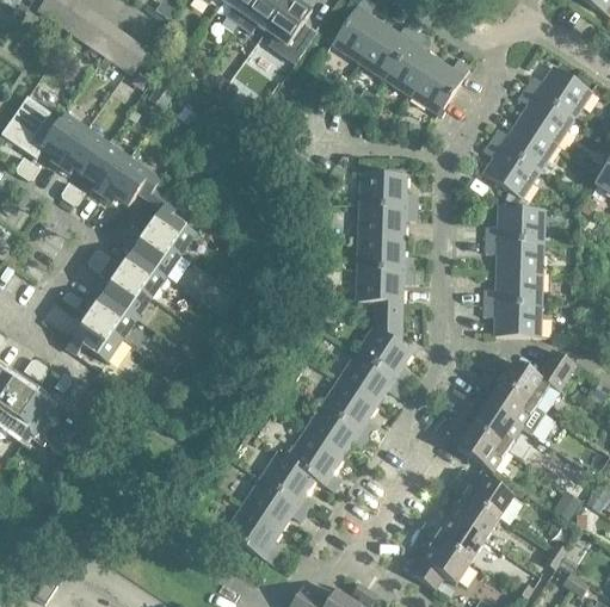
[(43,0),(37,8),(49,17),(60,0),(43,0)]
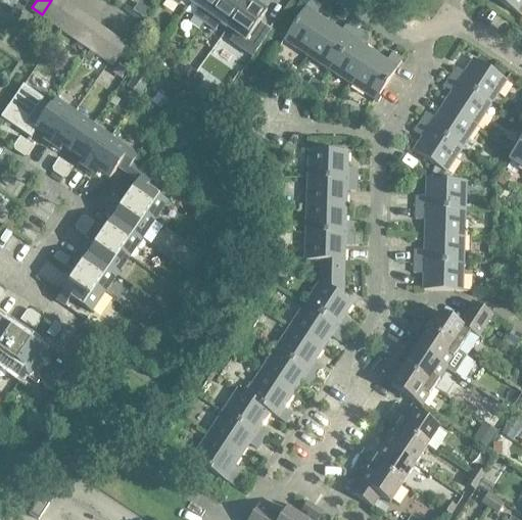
[(65,1),(64,0),(51,0),(42,14),(52,21),(65,1)]
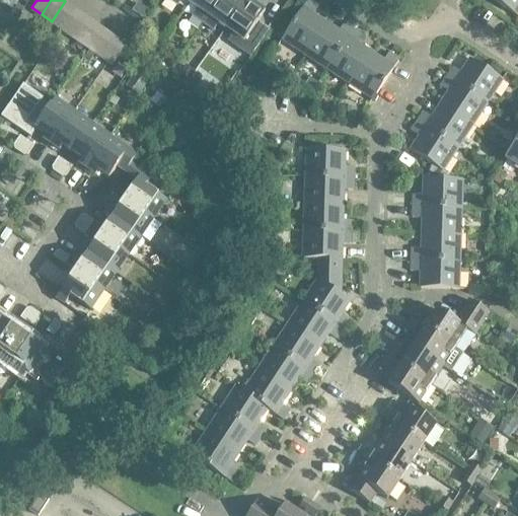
[(138,0),(133,8),(144,15),(149,8),(138,0)]
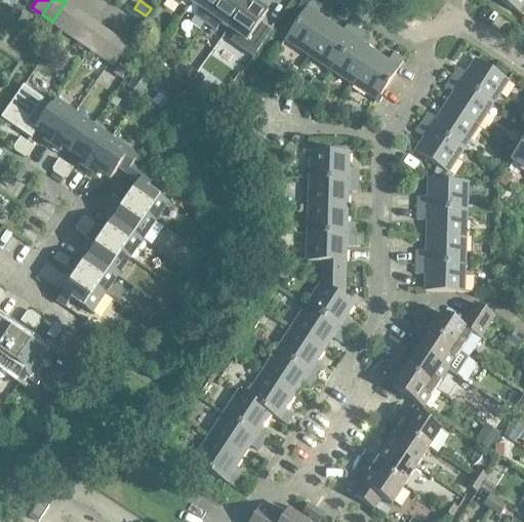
[(192,0),(192,1),(199,7),(195,13),(205,21),(219,0),(192,0)]
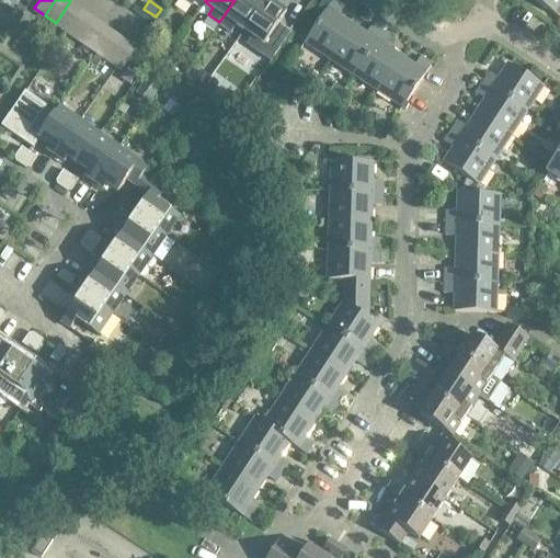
[(235,0),(219,22),(231,31),(236,23),(243,29),(263,0),(235,0)]
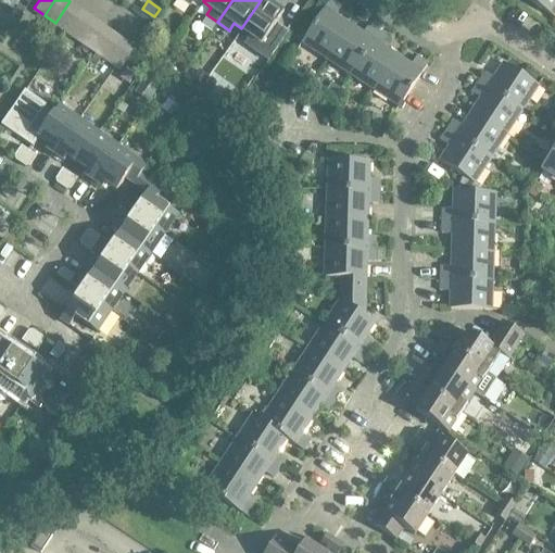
[(284,10),(273,2),(275,0),(261,0),(241,28),(250,34),(244,41),(269,59),(289,30),(276,22),(284,10)]
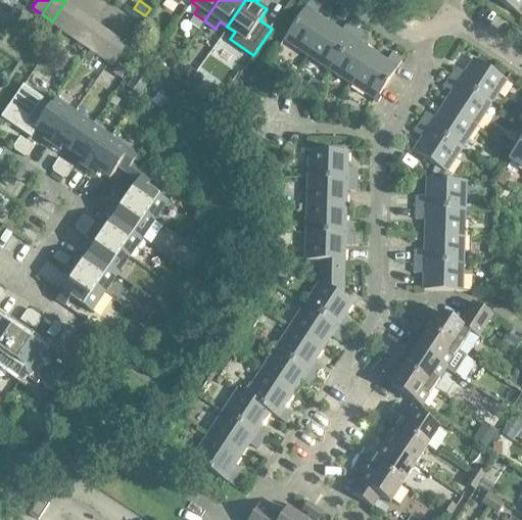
[(284,39),(295,46),(298,41),(311,49),(329,20),(317,12),(322,4),(316,0),(309,0),(284,39)]
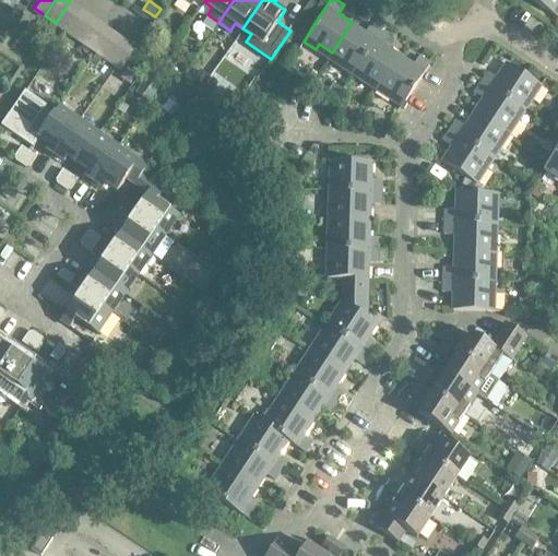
[(534,0),(553,12),(557,4),(557,0),(534,0)]
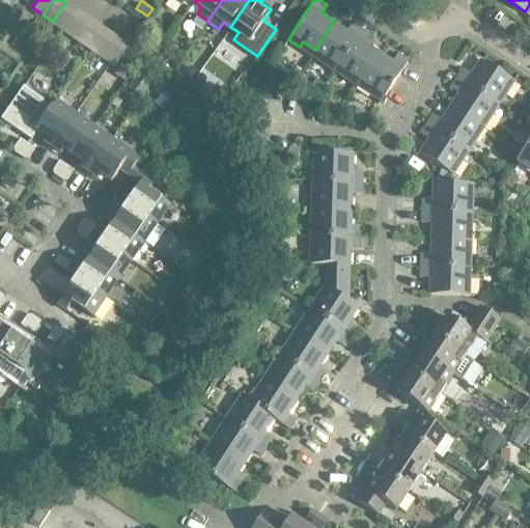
[(77,8),(66,1),(53,22),(63,28),(77,8)]
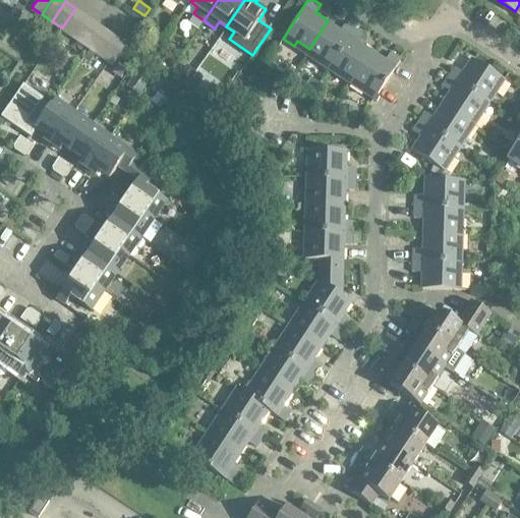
[(85,15),(75,8),(62,27),(72,35),(85,15)]
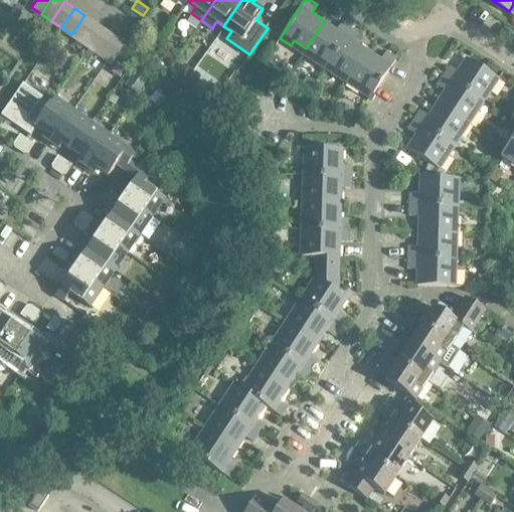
[(84,15),(71,34),(81,41),(95,21),(84,15)]
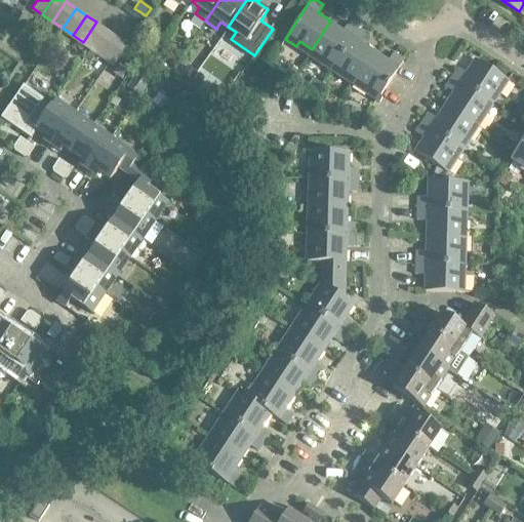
[(312,49),(324,57),(321,63),(331,69),(358,28),(349,22),(344,30),(330,21),(312,49)]
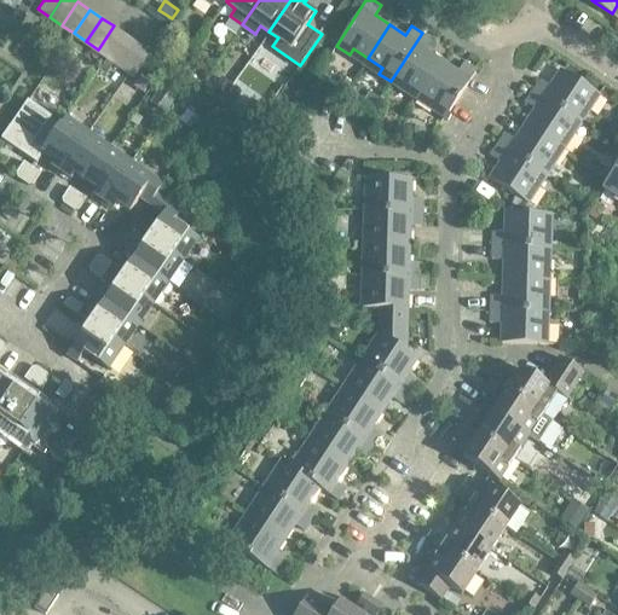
[(114,25),(98,50),(110,58),(126,34),(114,25)]
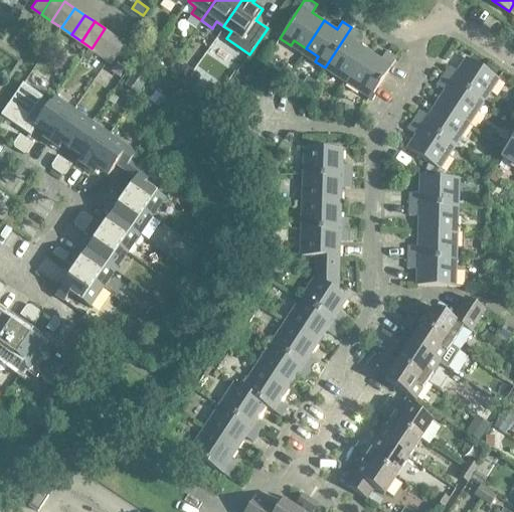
[(325,67),(335,74),(338,69),(350,77),(368,49),(356,41),(361,33),(351,27),(325,67)]
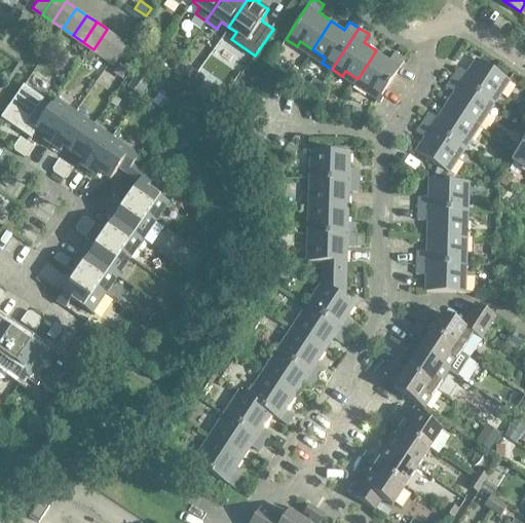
[(107,29),(94,49),(104,55),(117,36),(107,29)]
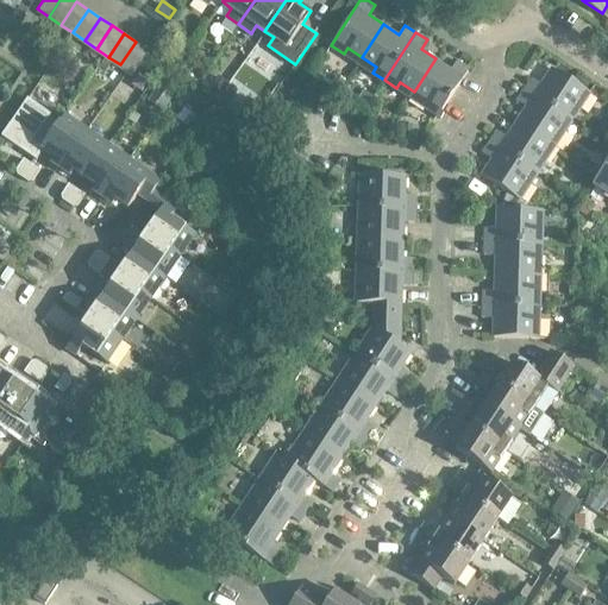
[(132,73),(137,64),(148,50),(136,42),(120,64),(132,73)]
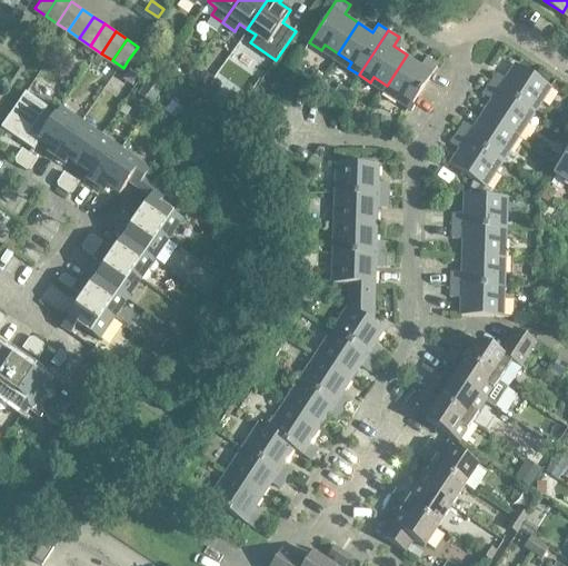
[(387,86),(400,95),(397,99),(411,109),(415,105),(412,102),(439,63),(427,56),(421,63),(407,55),(387,86)]
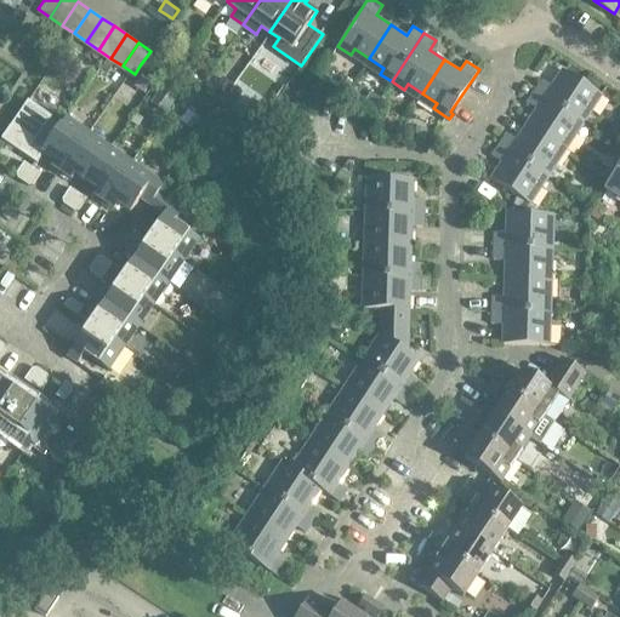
[(552,84),(542,78),(535,90),(584,121),(592,109),(586,106),(597,90),(563,68),(552,84)]
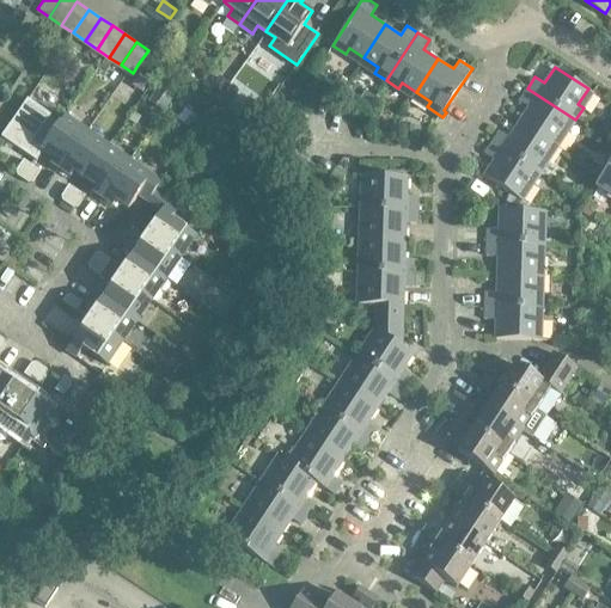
[(219,74),(211,87),(220,93),(228,81),(219,74)]
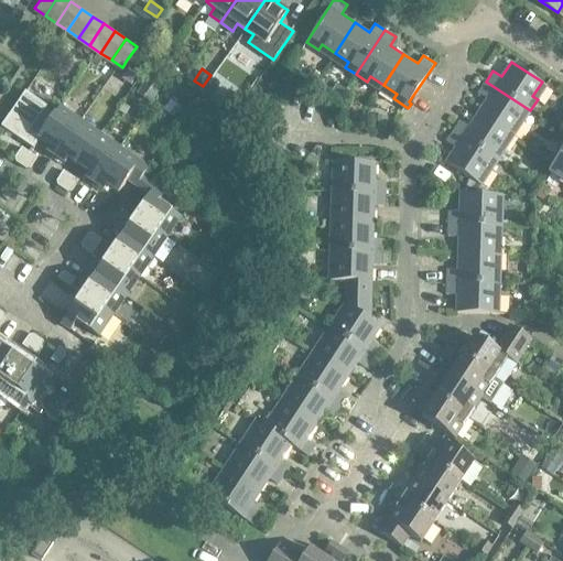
[(338,82),(332,90),(340,96),(346,88),(338,82)]
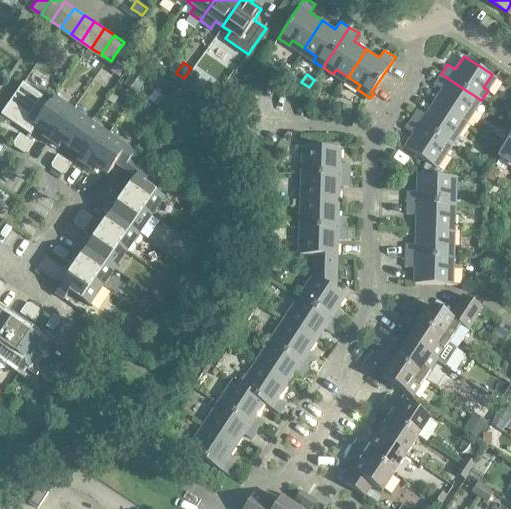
[(470,107),(475,110),(481,100),(441,74),(435,83),(443,88),(435,101),(462,119),(470,107)]
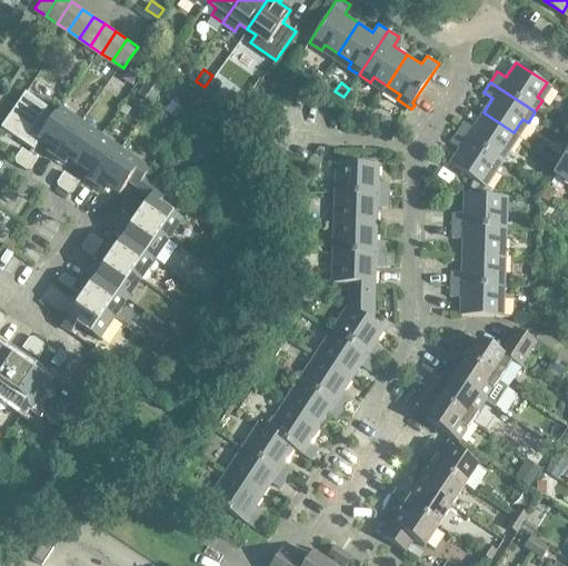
[(40,138),(39,137),(53,113),(45,108),(47,105),(26,89),(1,125),(35,147),(40,138)]
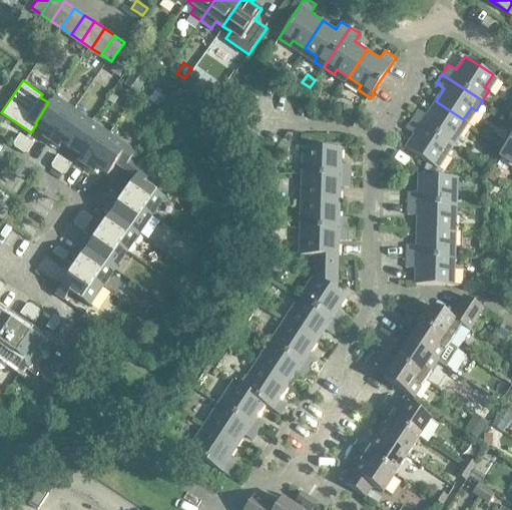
[(54,94),(48,102),(35,123),(36,124),(45,130),(42,134),(50,140),(73,106),(54,94)]
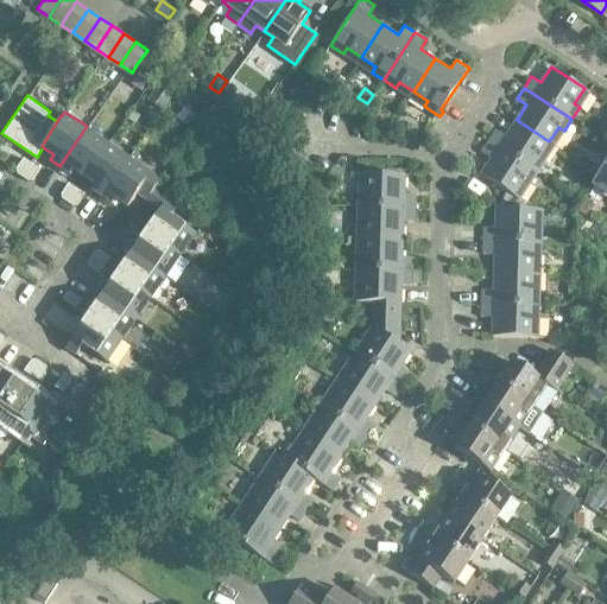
[(506,134),(498,128),(489,140),(538,171),(545,159),(539,156),(549,141),(517,120),(506,134)]
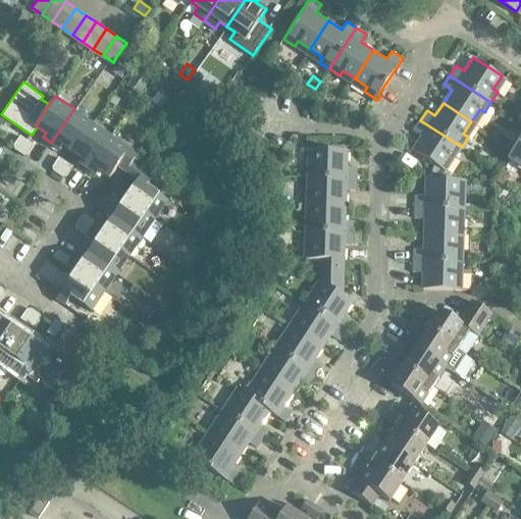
[(74,108),(51,143),(60,148),(63,144),(72,151),(93,121),(74,108)]
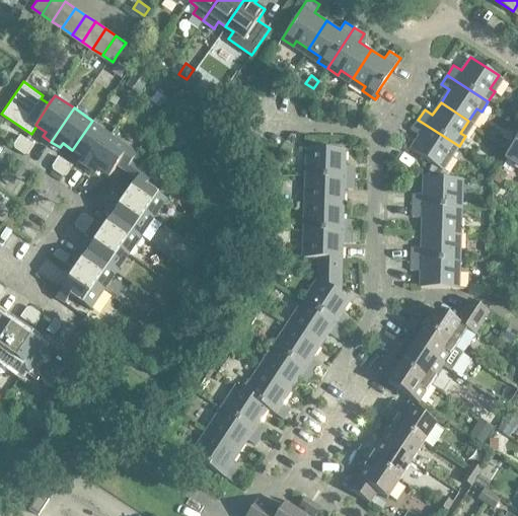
[(447,153),(452,156),(459,146),(418,120),(412,129),(420,134),(411,148),(439,166),(447,153)]
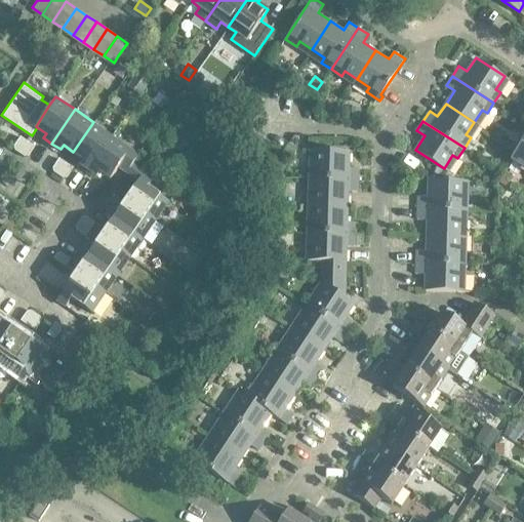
[(93,122),(73,152),(83,158),(80,162),(88,168),(112,134),(93,122)]
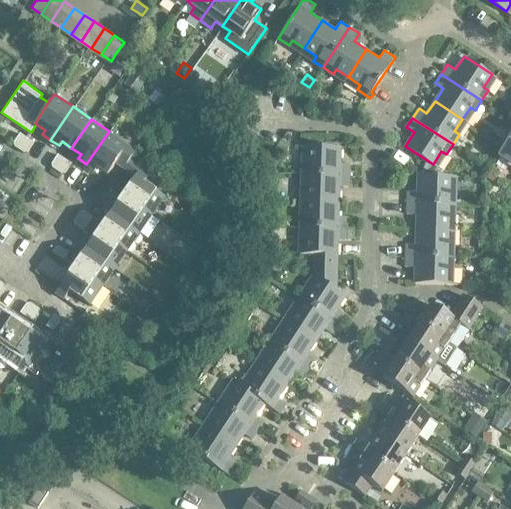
[(14,144),(19,147),(27,136),(20,131),(14,141),(14,144)]
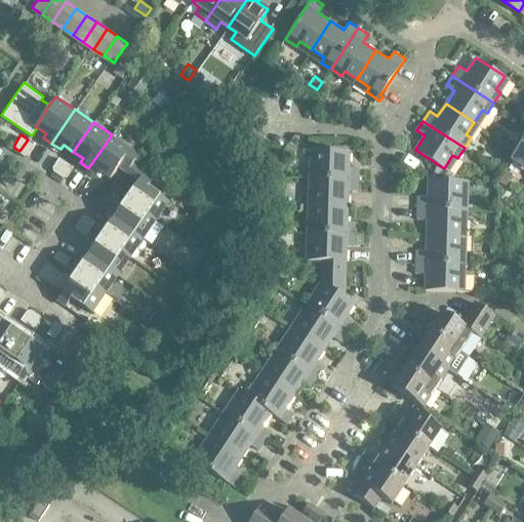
[(111,176),(119,165),(126,170),(138,153),(112,134),(88,168),(96,174),(99,169),(111,176)]
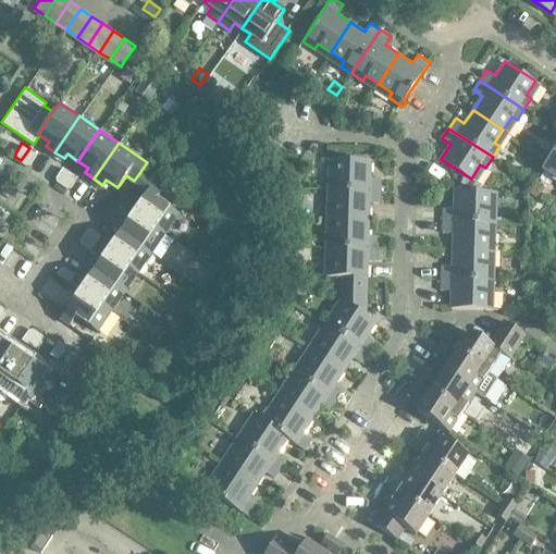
[(555,147),(552,154),(547,160),(542,168),(555,176),(555,147)]
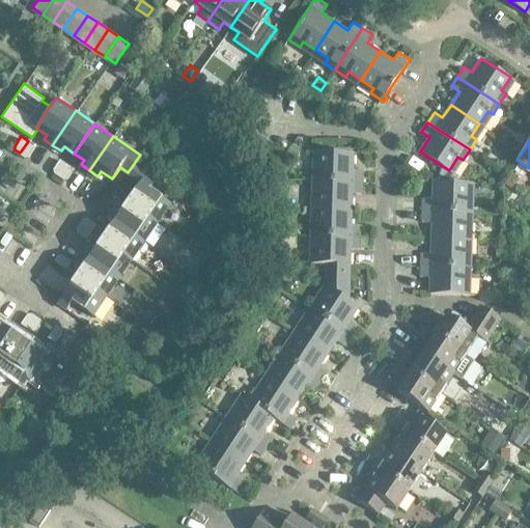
[(28,141),(20,153),(24,157),(28,156),(35,145),(28,141)]
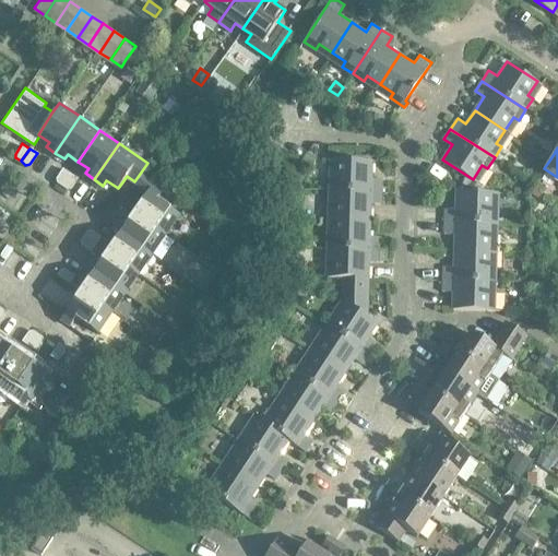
[(546,149),(542,156),(549,161),(554,154),(546,149)]
